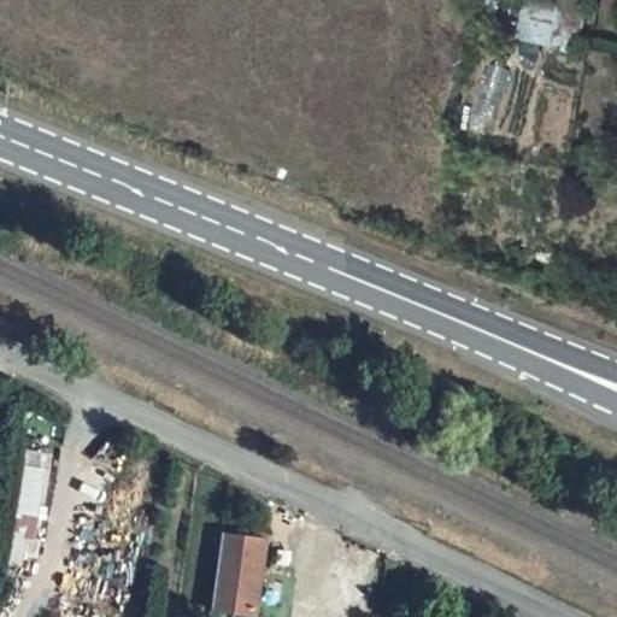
[(553,48),(562,11),(527,3),(517,40),(553,48)]
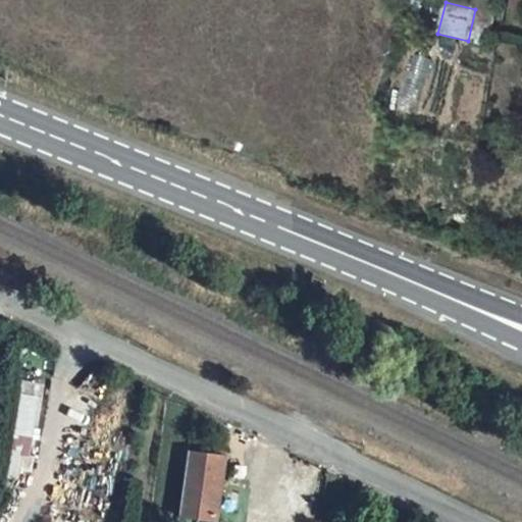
[(442,129),(447,114),(407,103),(403,118),(442,129)]
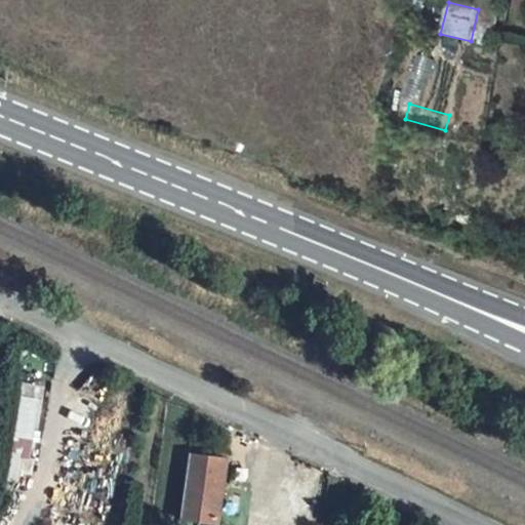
[(13,450),(33,451),(36,397),(16,396),(13,450)]
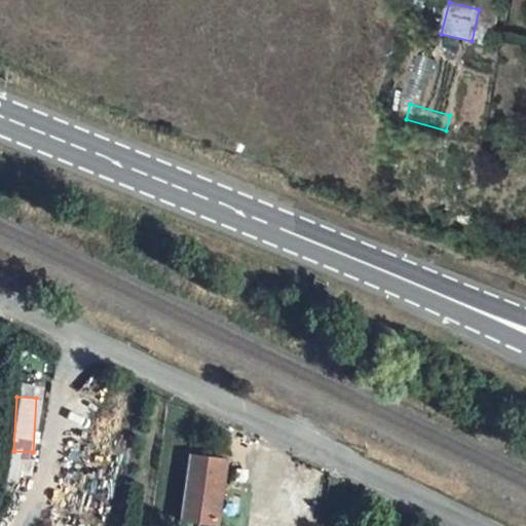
[(181,520),(217,524),(221,493),(214,492),(218,457),(191,453),(181,520)]
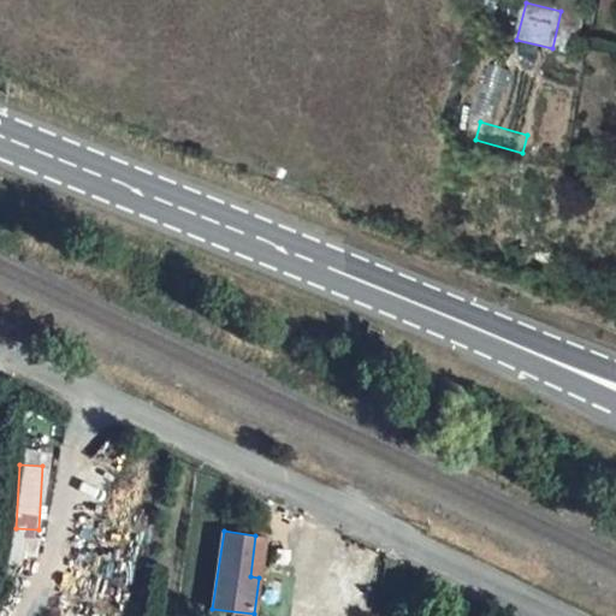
[(250,576),(259,578),(265,537),(255,535),(250,576)]
